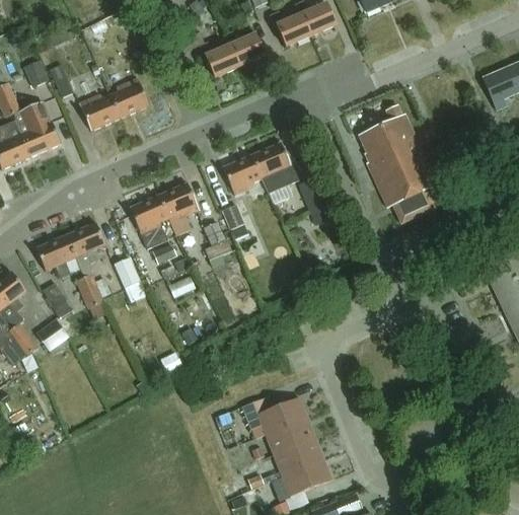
[(303,0),(294,4),(299,15),(301,14),(310,35),(336,25),(326,3),(308,11),(303,0)]
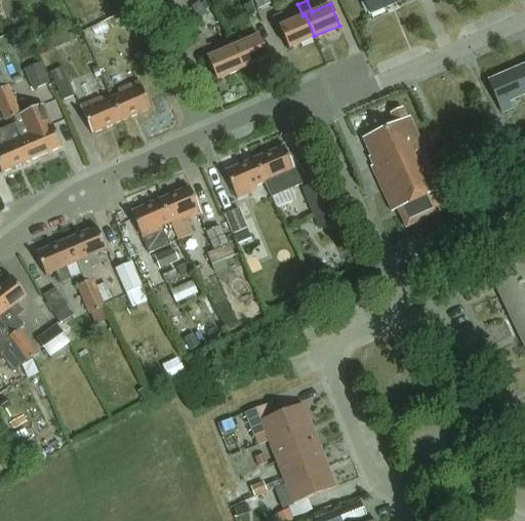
[(364,0),(369,12),(398,0),(364,0)]
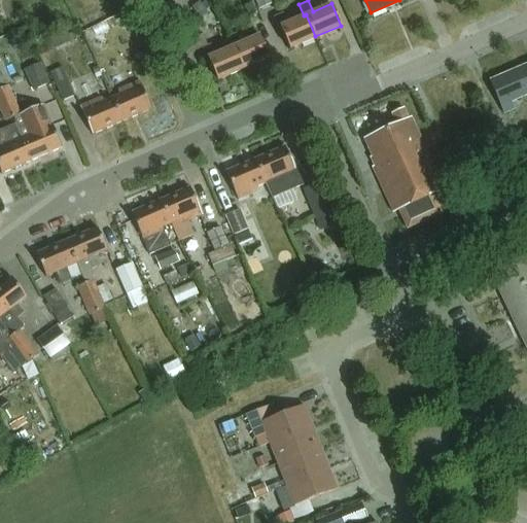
[(283,11),(273,15),(278,27),(280,26),(289,47),(315,36),(306,14),(304,15),(287,23),(283,11)]
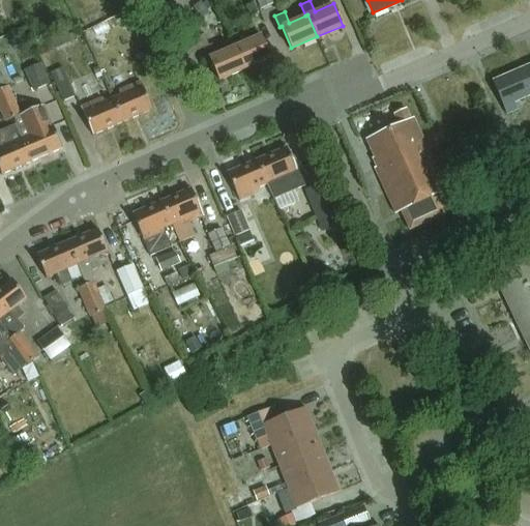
[(66,29),(49,36),(52,42),(46,45),(48,50),(71,40),(66,29)]
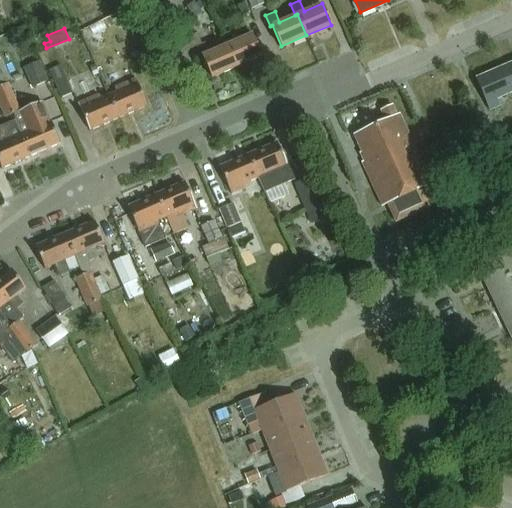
[(229,31),(220,35),(225,46),(227,45),(236,66),(261,55),(252,34),(234,41),(229,31)]
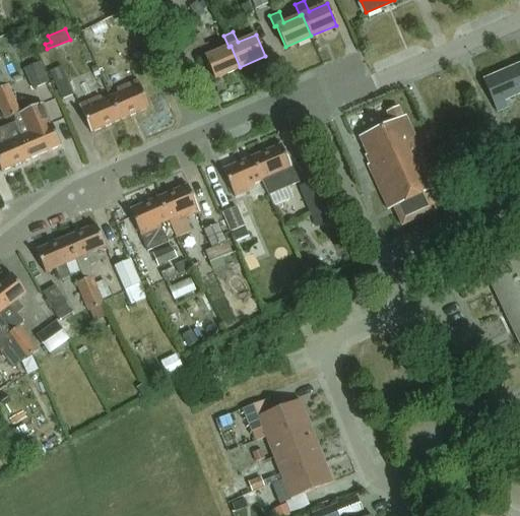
[(207,43),(198,46),(203,57),(205,57),(214,78),(240,67),(231,46),(229,47),(212,53),(207,43)]
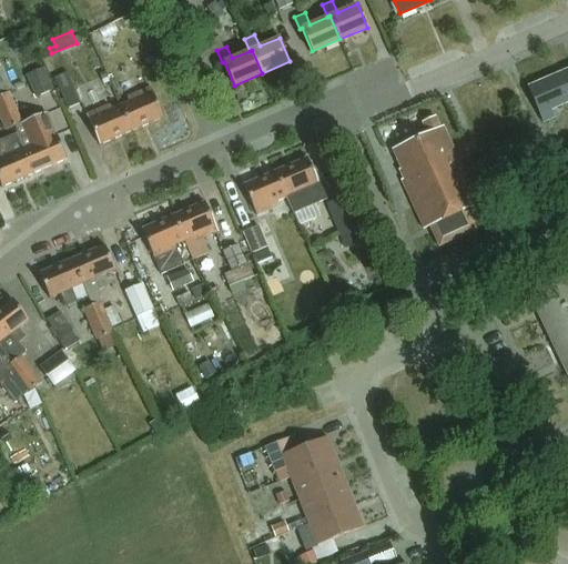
[(46,64),(28,72),(37,93),(54,87),(46,64)]
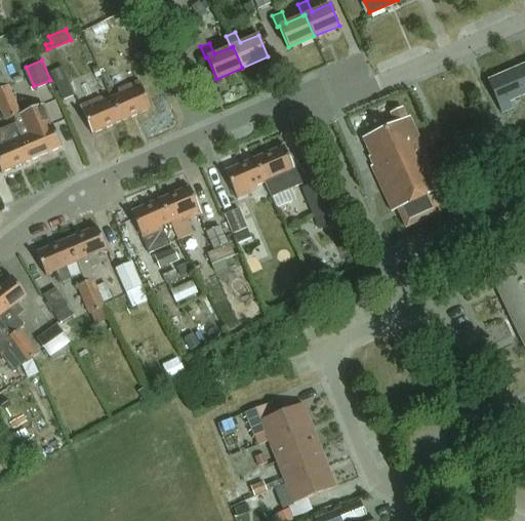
[(524,67),(524,64),(487,79),(501,111),(512,107),(509,99),(524,92),(524,67)]
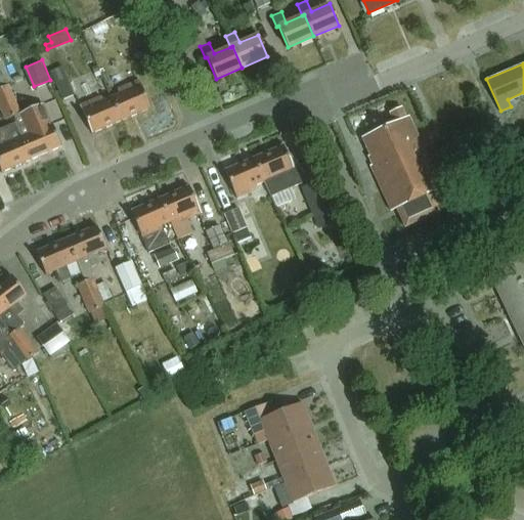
[(61,65),(50,70),(62,98),(75,93),(61,65)]
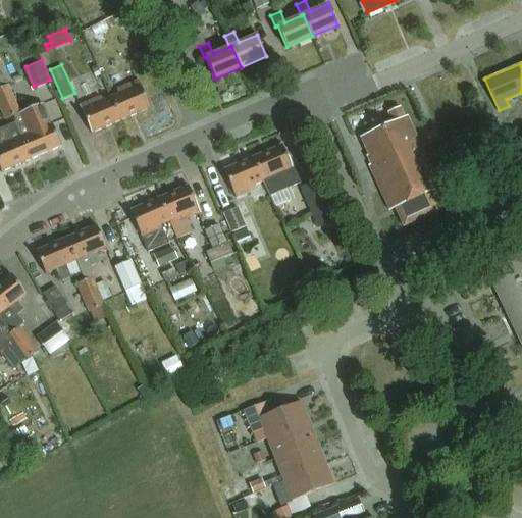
[(110,95),(120,119),(150,106),(138,79),(117,88),(119,92),(110,95)]
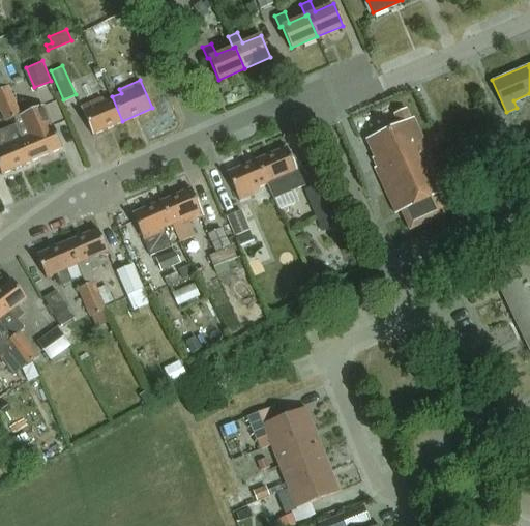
[(12,116),(22,113),(9,85),(1,88),(12,116)]
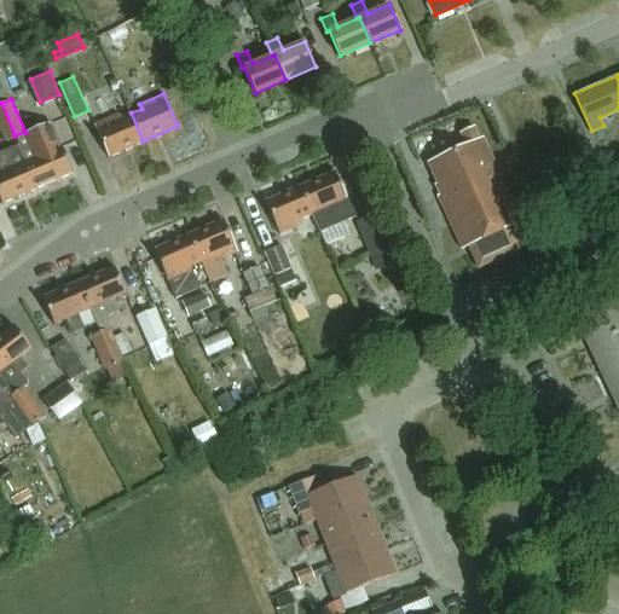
[(1,103),(0,103),(0,126),(6,140),(15,135),(1,103)]
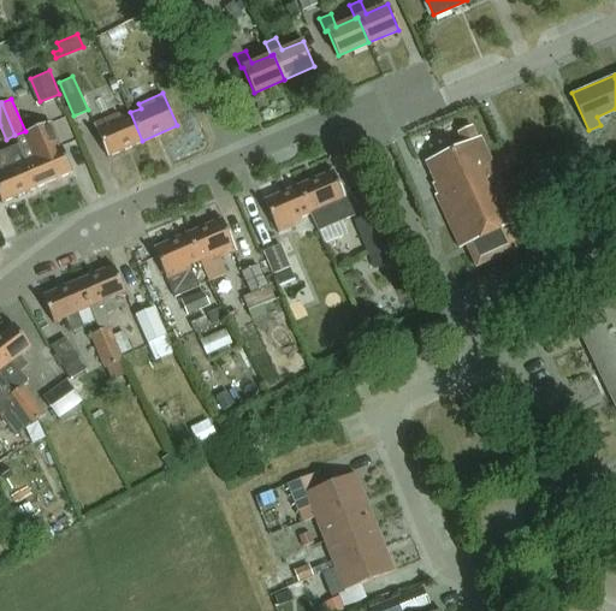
[(142,141),(130,112),(120,117),(118,112),(94,123),(107,155),(142,141)]
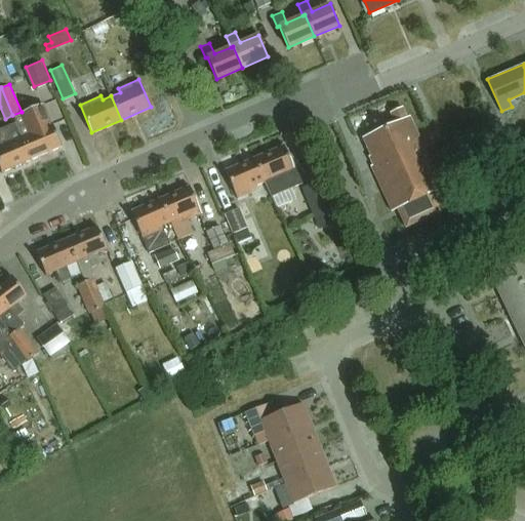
[(15,122),(31,159),(62,146),(43,103),(22,112),(12,115),(15,122)]
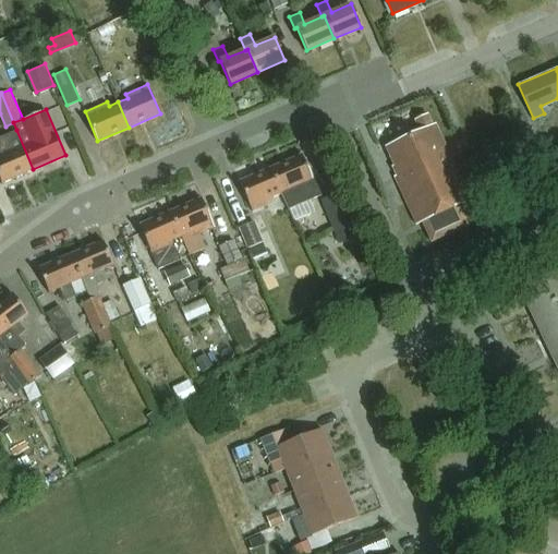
[(420,131),(386,146),(398,173),(393,176),(416,224),(422,220),(431,241),(466,224),(465,223),(476,217),(468,200),(470,199),(435,123),(432,125),(426,112),(414,119),(420,131)]
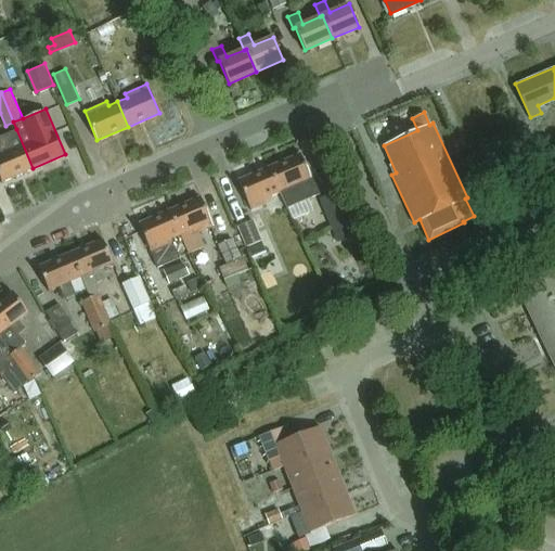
[(0,177),(2,181),(33,168),(16,129),(0,136),(0,151),(1,152),(0,152),(0,177)]
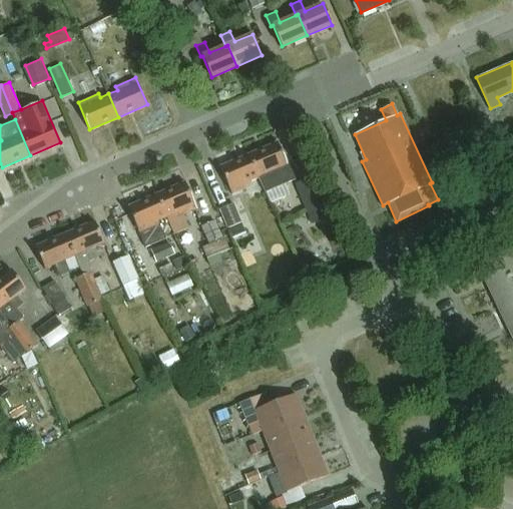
[(278,140),(248,153),(259,176),(265,190),(294,178),(289,168),(278,140)]
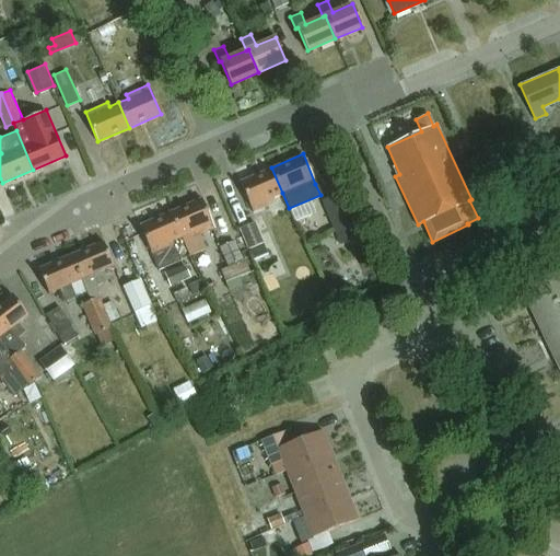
[(272,196),(282,193),(271,168),(240,181),(253,210),(275,200),(272,196)]
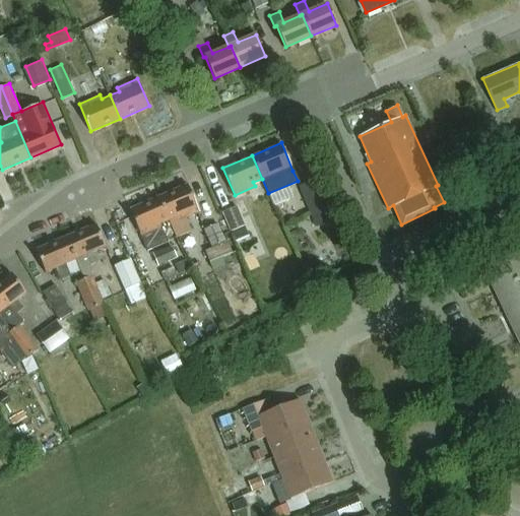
[(317,226),(332,218),(315,179),(299,186),(317,226)]
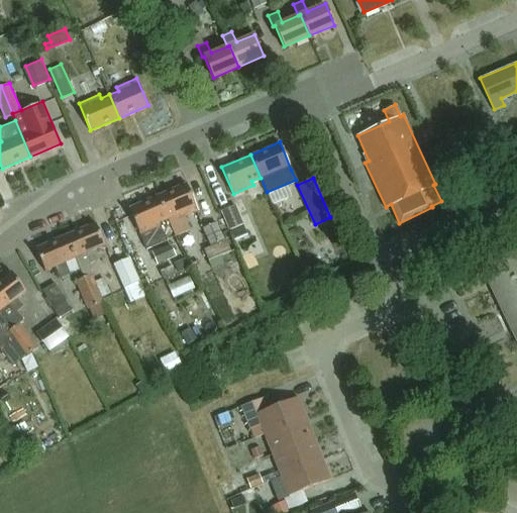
[(158,194),(168,218),(176,214),(178,218),(198,209),(187,182),(158,194)]
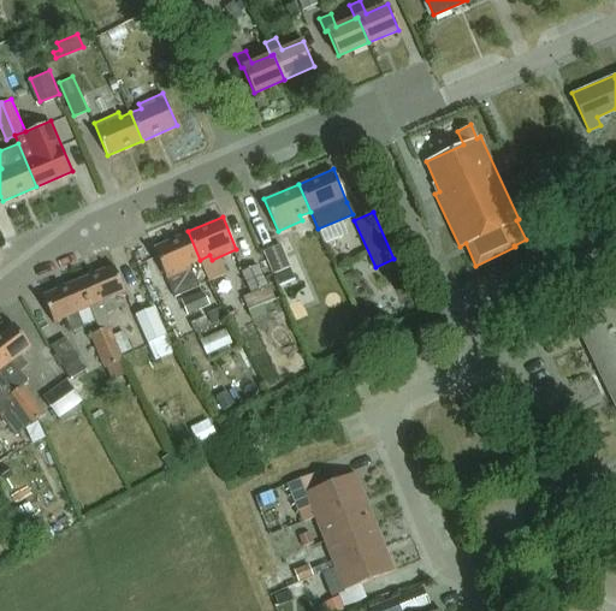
[(153,247),(167,279),(173,295),(199,285),(191,268),(189,264),(200,260),(188,231),(153,247)]
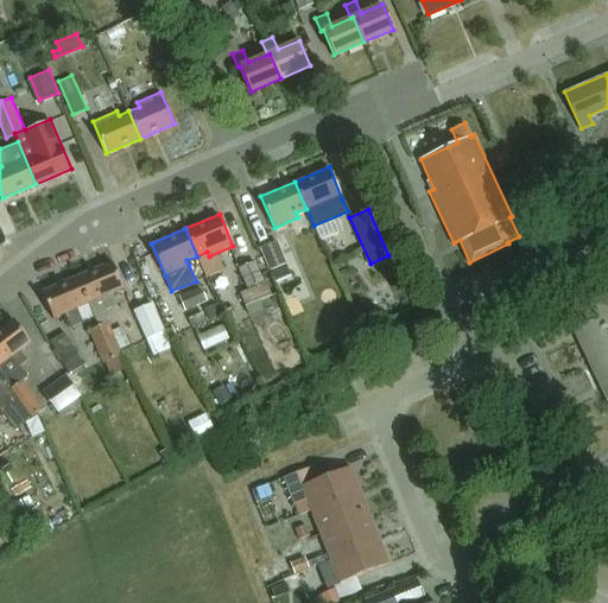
[(270,268),(276,283),(291,275),(286,262),(277,239),(259,247),(268,270),(270,268)]
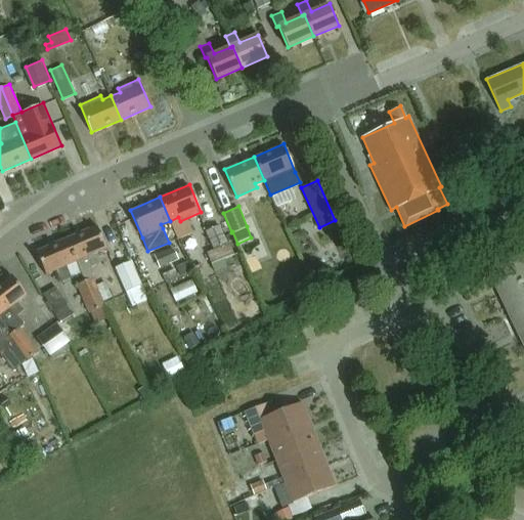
[(66,237),(76,261),(86,256),(90,266),(100,262),(96,252),(106,248),(96,224),(66,237)]
